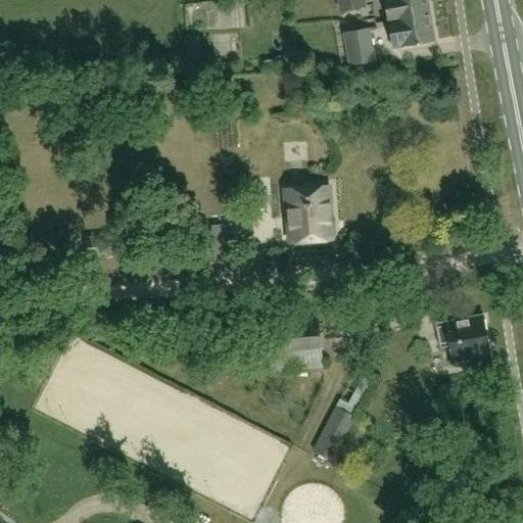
[(366,7),(364,0),(339,0),(341,11),(366,7)]
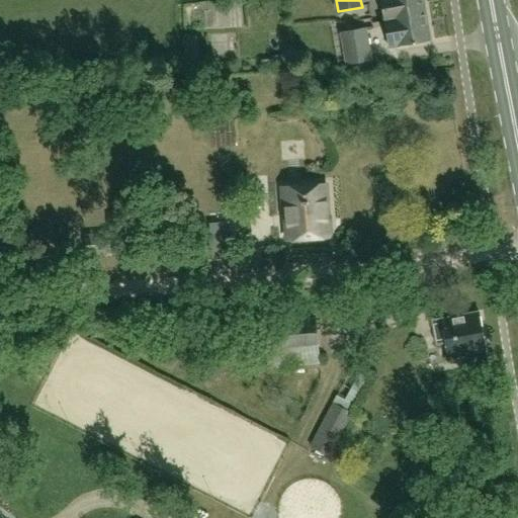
[(380,0),(385,21),(425,14),(422,0),(380,0)]
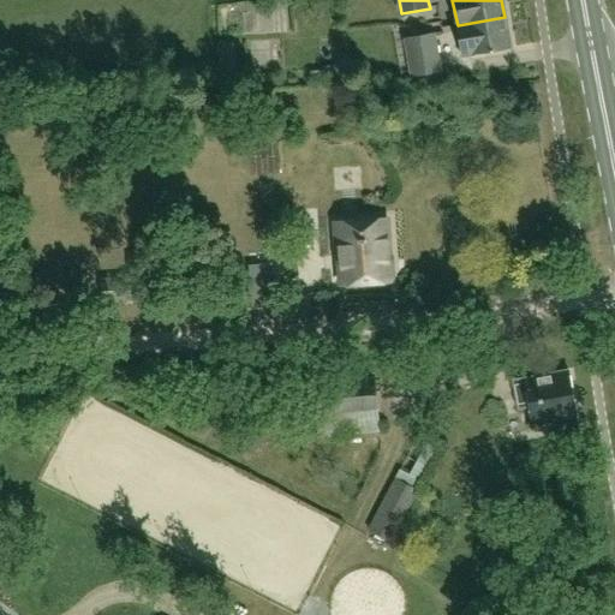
[(505,17),(458,25),(463,58),(511,49),(505,17)]
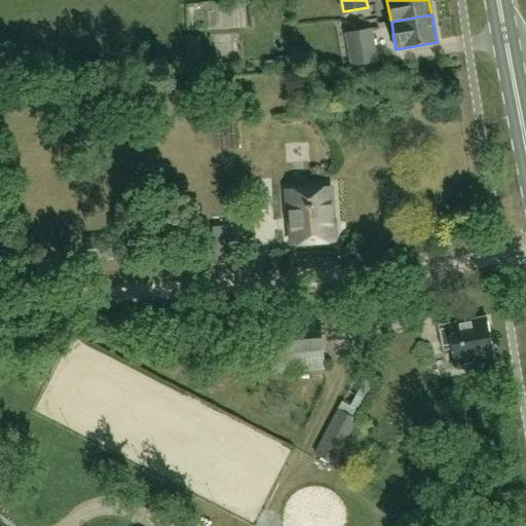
[(379,63),(373,28),(344,33),(350,67),(379,63)]
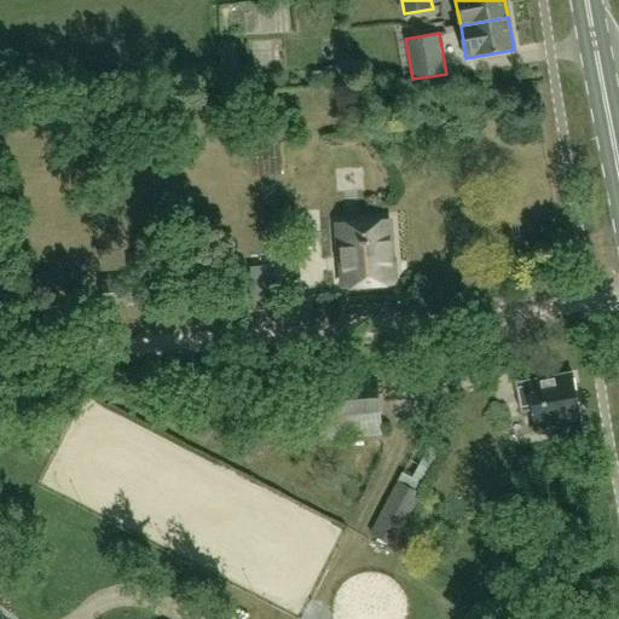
[(343,287),(394,283),(389,223),(339,226),(343,287)]
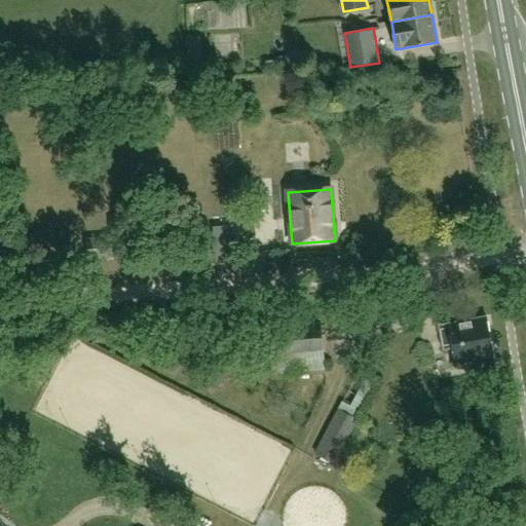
[(86,259),(117,257),(116,236),(85,238),(86,259)]
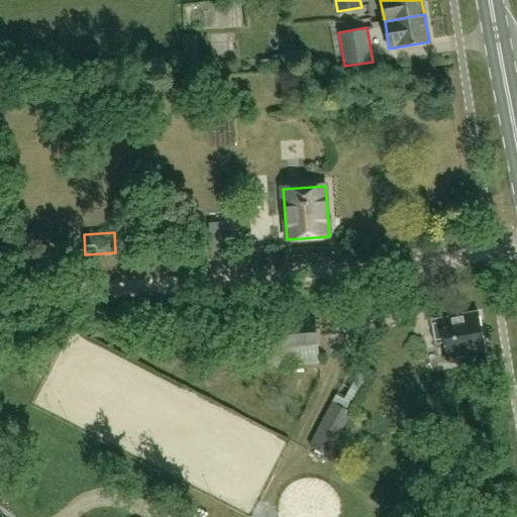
[(434,345),(445,343),(448,357),(466,354),(466,351),(486,347),(480,313),(459,317),(458,314),(430,319),(434,345)]
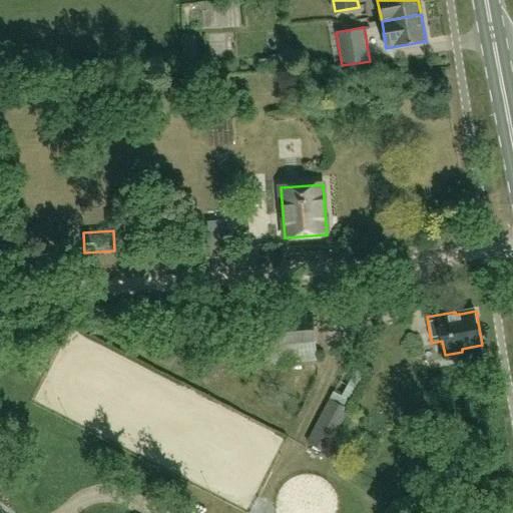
[(318,361),(315,318),(264,322),(267,365),(318,361)]
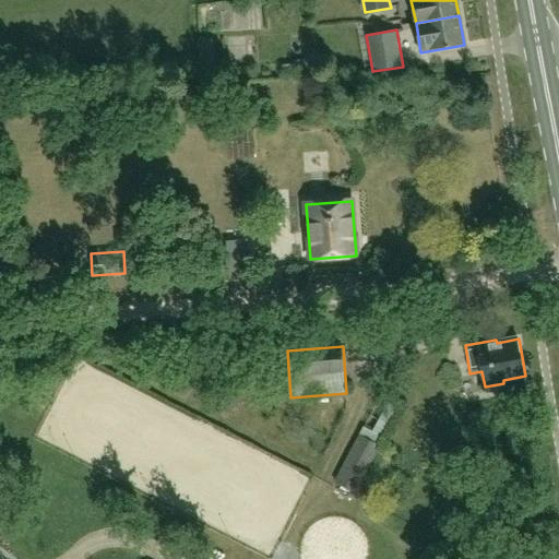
[(358,494),(381,445),(402,408),(389,402),(369,440),(359,436),(334,482),(358,494)]
